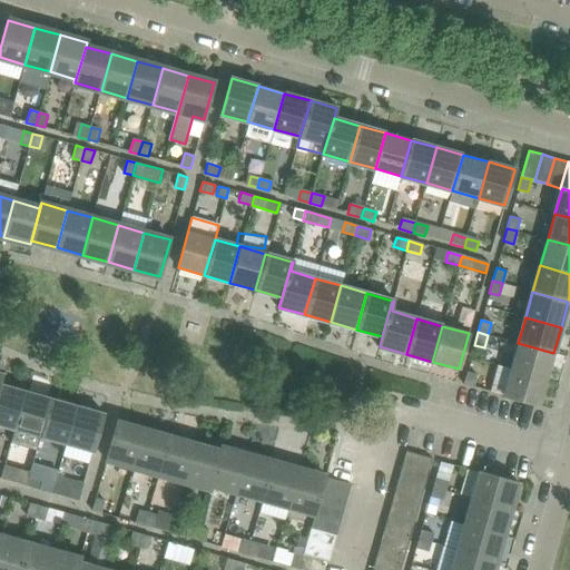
[(547,380),(553,353),(518,343),(510,370),(547,380)]
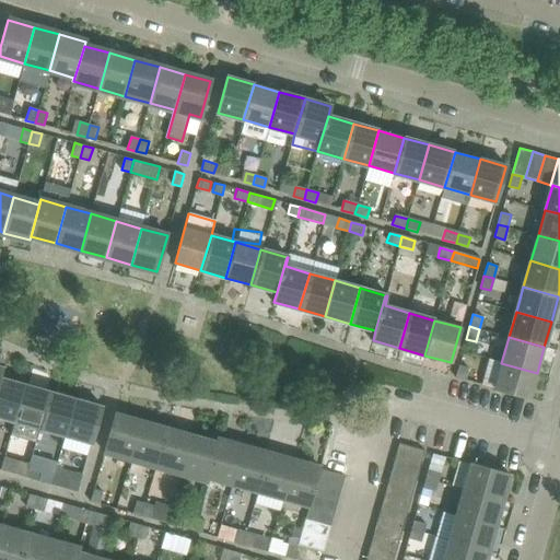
[(494,387),(494,388),(529,398),(537,373),(501,363),(494,387)]
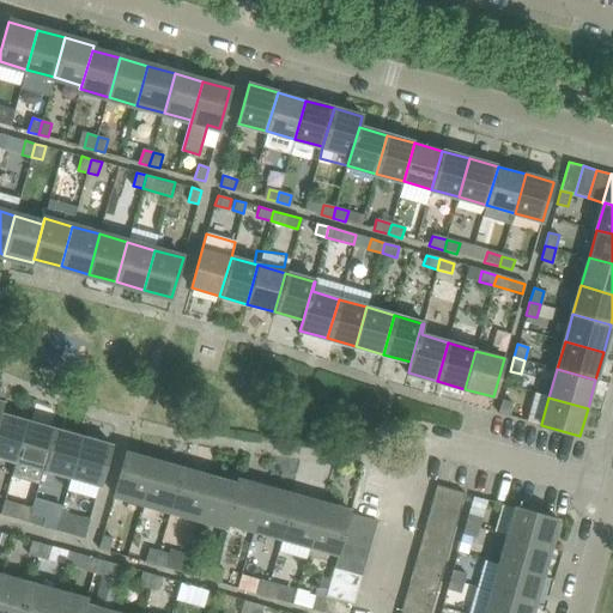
[(503,400),(498,413),(509,417),(509,416),(513,402),(503,400)]
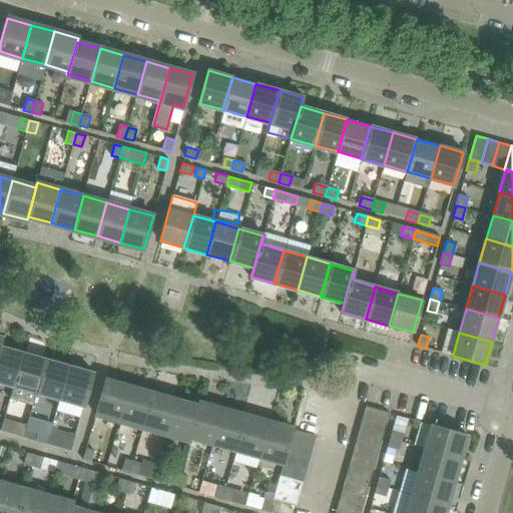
[(0,382),(13,386),(18,370),(23,353),(0,346),(0,382)]
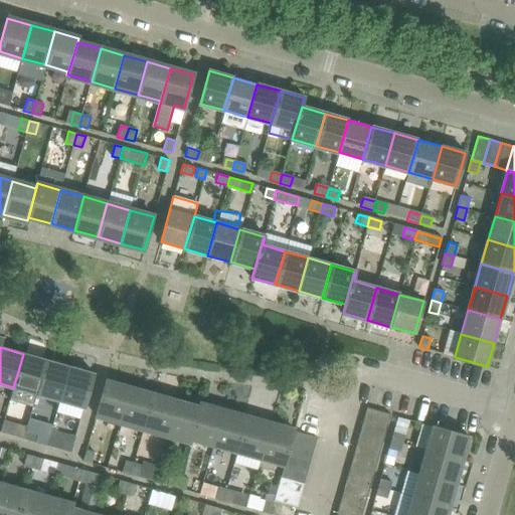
[(23,354),(18,371),(13,387),(37,394),(46,361),(23,354)]
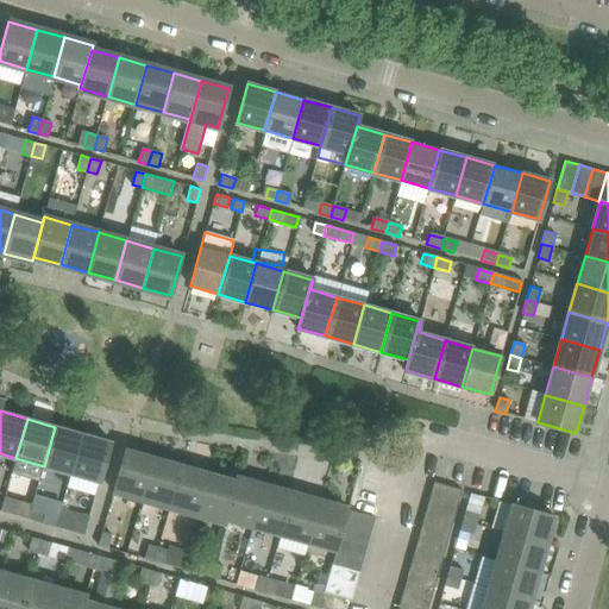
[(44,466),(71,473),(81,439),(82,434),(55,427),(44,466)]
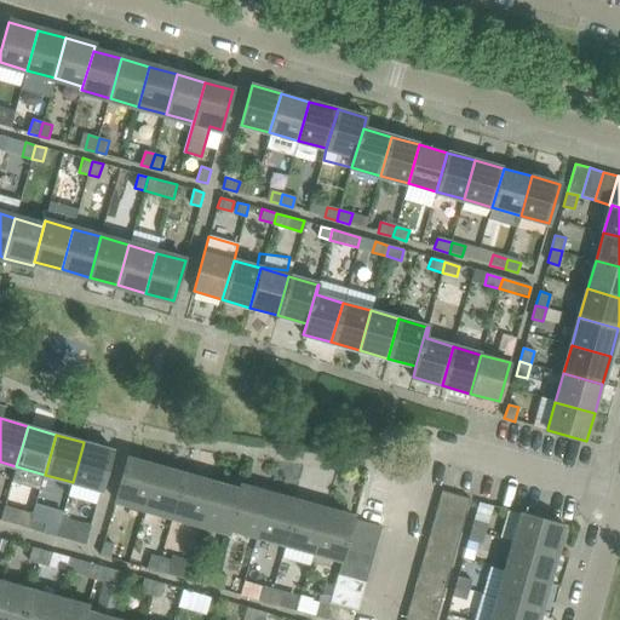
[(84,442),(82,447),(73,482),(101,489),(101,491),(113,451),(84,442)]
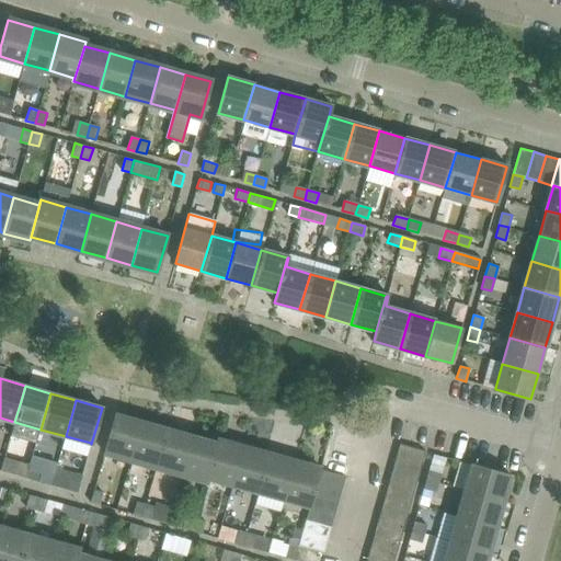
[(130,459),(140,423),(115,416),(105,451),(130,459)]
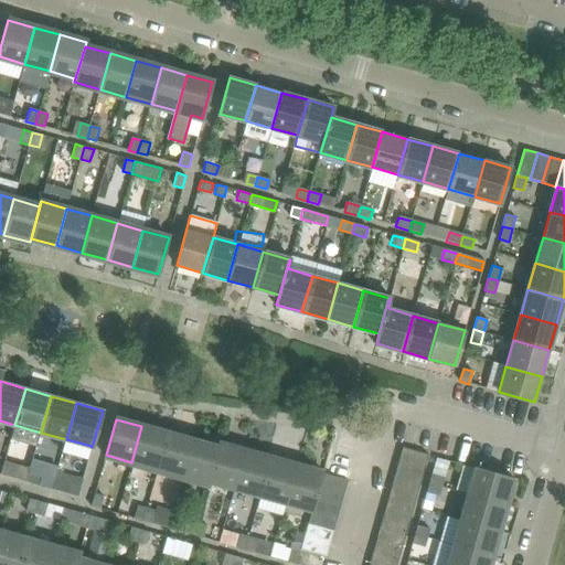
[(167,434),(141,426),(131,462),(157,469),(167,434)]
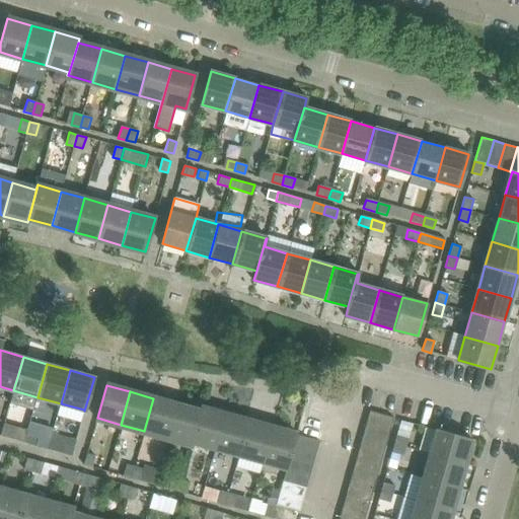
[(167,438),(176,404),(153,398),(144,431),(167,438)]
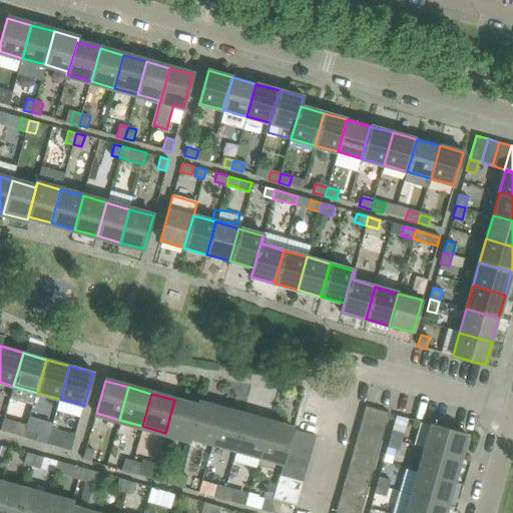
[(197,407),(174,400),(165,433),(188,439),(197,407)]
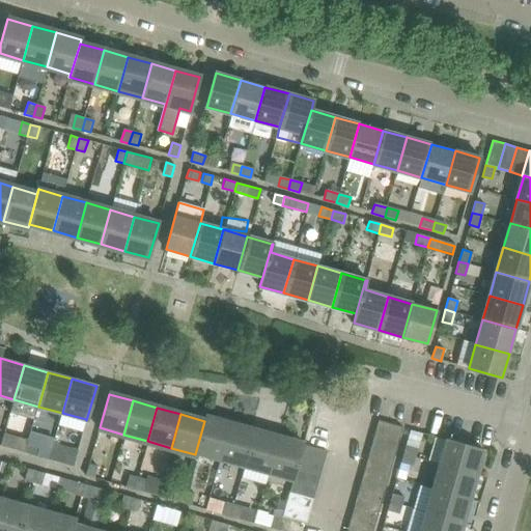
[(221,457),(230,423),(205,417),(204,421),(195,454),(198,455),(199,451),(221,457)]
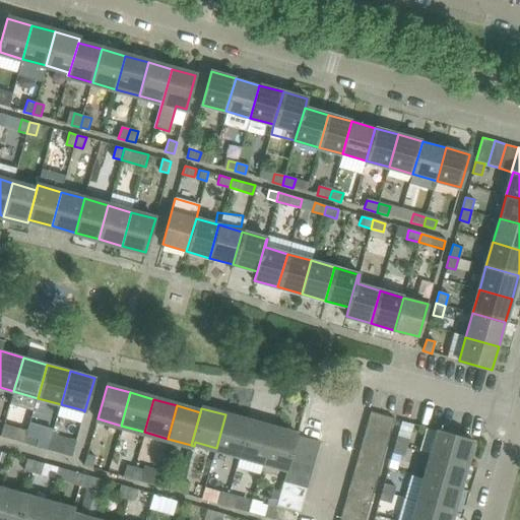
[(371,411),(367,424),(390,431),(394,418),(371,411)]
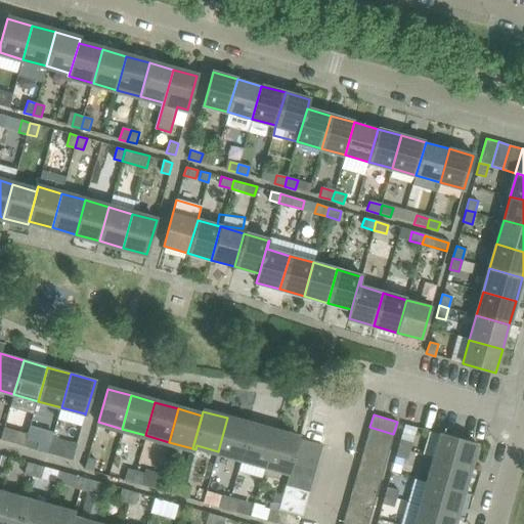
[(251,425),(227,418),(218,451),(242,459),(251,425)]
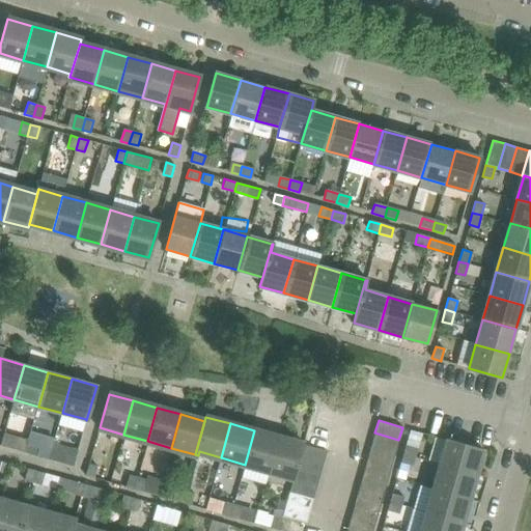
[(269,471),(279,438),(254,430),(245,465),(269,471)]
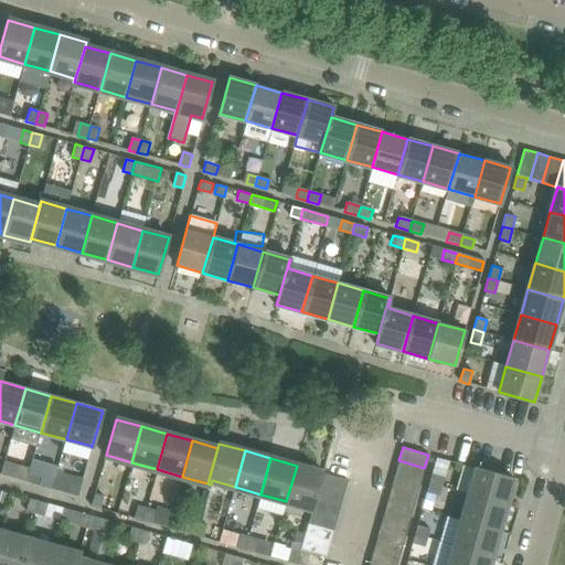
[(398,460),(395,472),(420,480),(424,468),(398,460)]
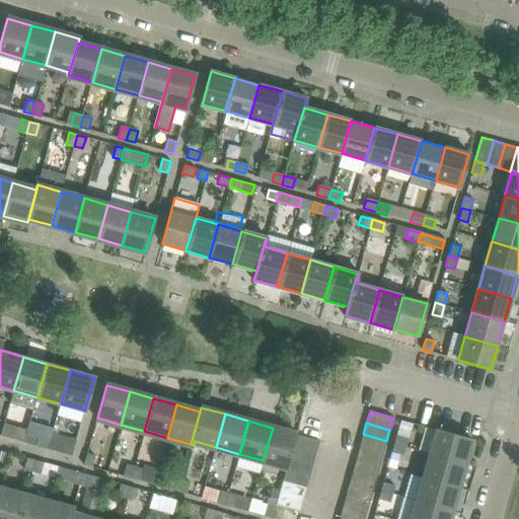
[(287,467),(289,458),(292,447),(296,434),(273,428),(263,460),(287,467)]
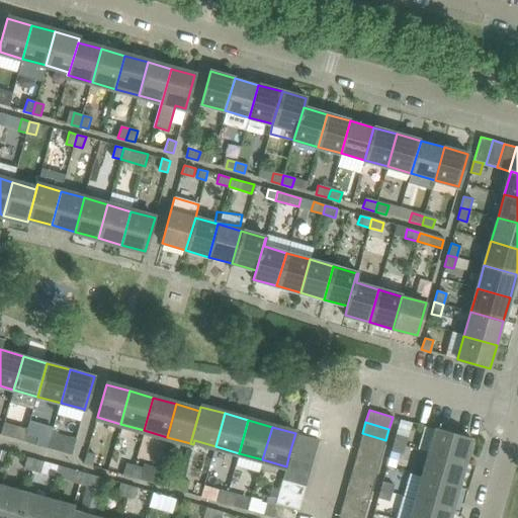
[(12,438),(23,441),(26,432),(15,429),(12,438)]
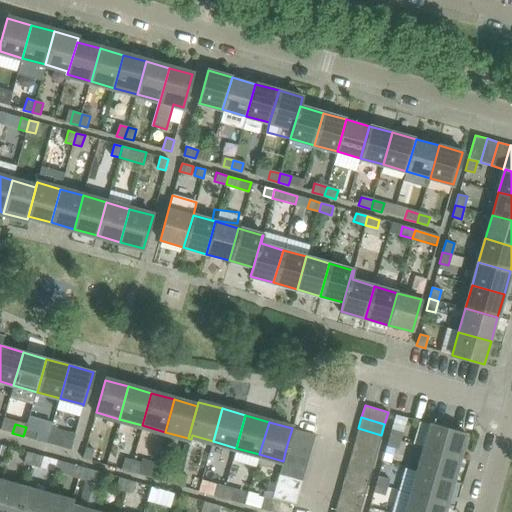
[(425,447),(458,457),(465,433),(432,424),(425,447)]
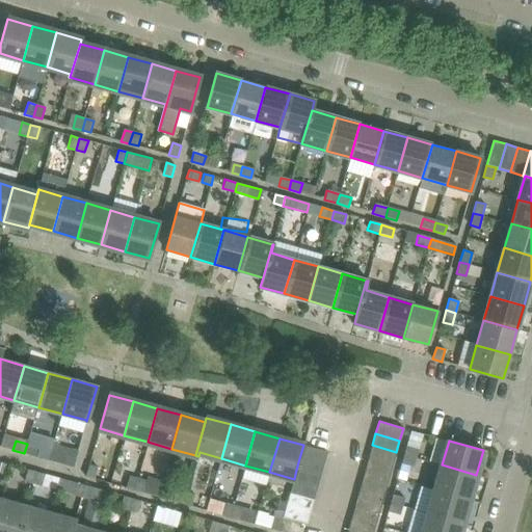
[(38,447),(27,444),(24,453),(36,456),(38,447)]
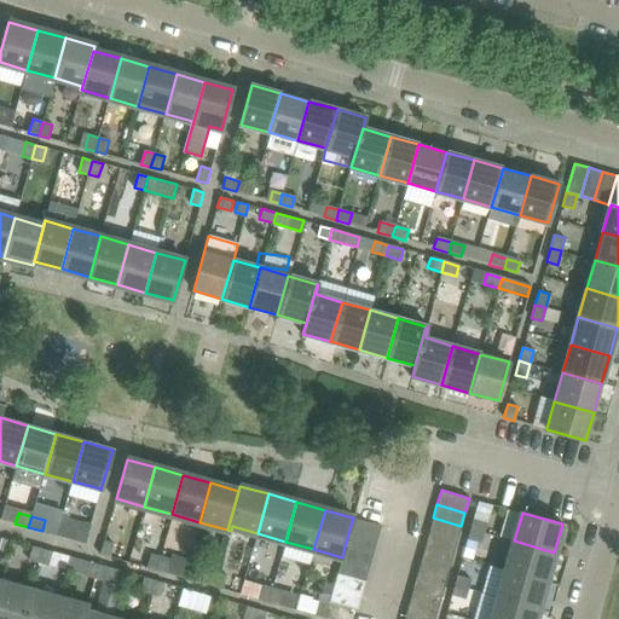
[(353,518),(348,533),(377,541),(381,526),(356,519),(354,518),(353,518)]
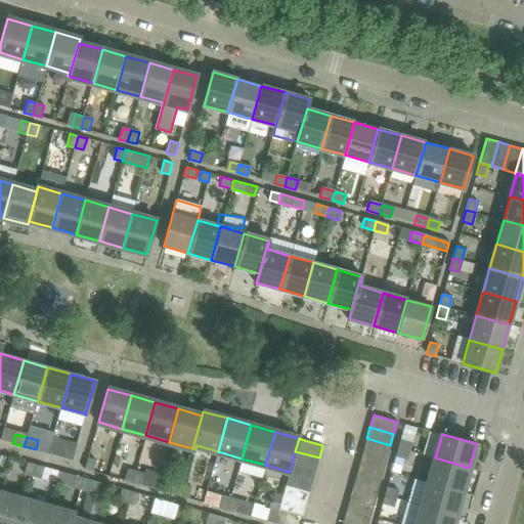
[(366,438),(363,450),(387,456),(390,445),(366,438)]
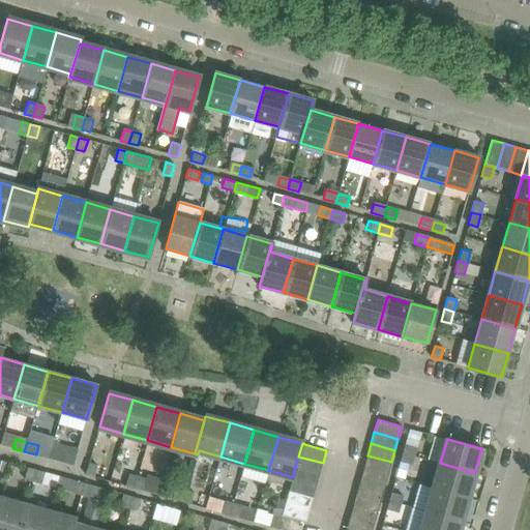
[(405,444),(403,452),(414,455),(416,448),(405,444)]
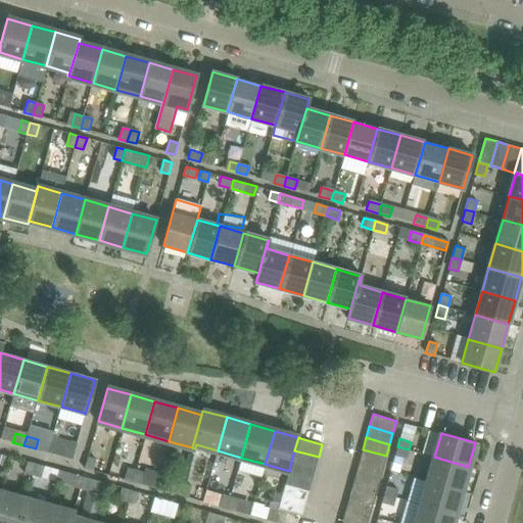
[(73,459),(75,450),(63,446),(60,456),(73,459)]
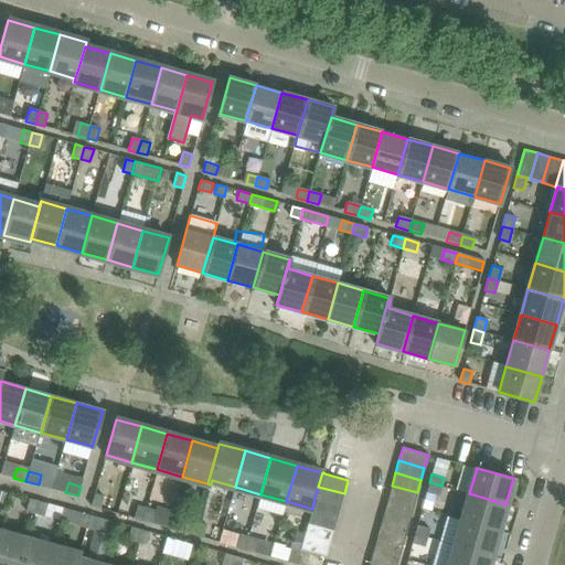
[(439,496),(441,486),(429,482),(426,492),(439,496)]
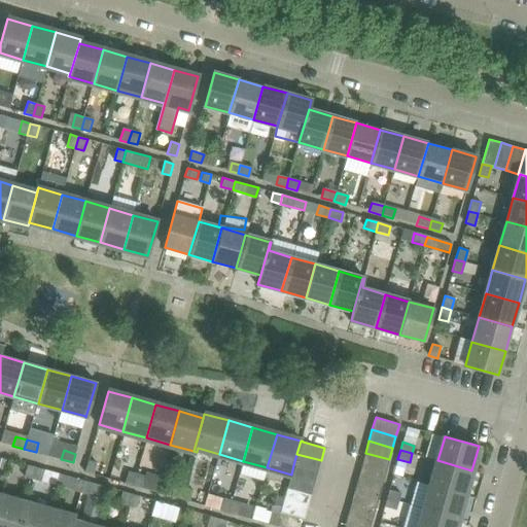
[(365,453),(362,464),(386,471),(389,459),(365,453)]
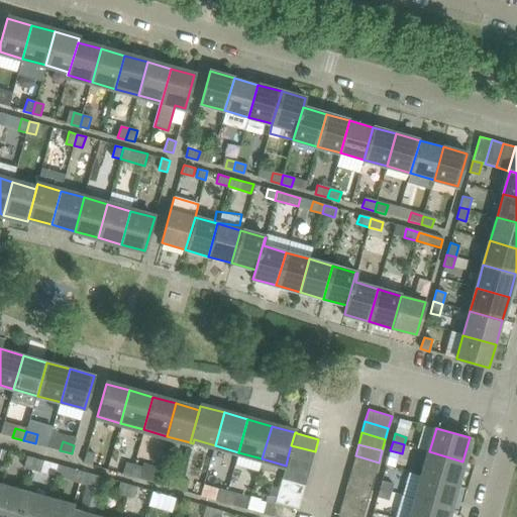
[(291,445),(288,456),(311,463),(315,451),(291,445)]
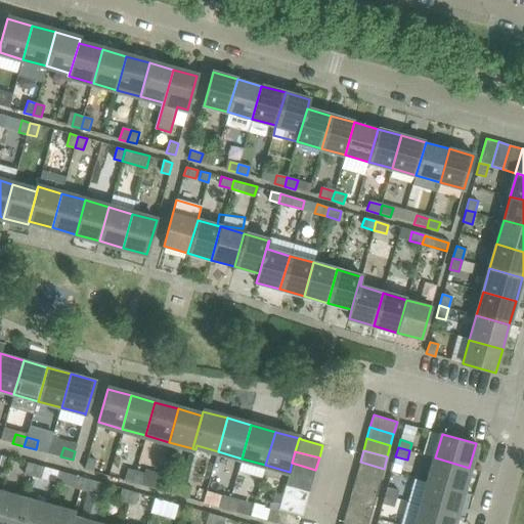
[(96,461),(88,457),(84,469),(93,472),(96,461)]
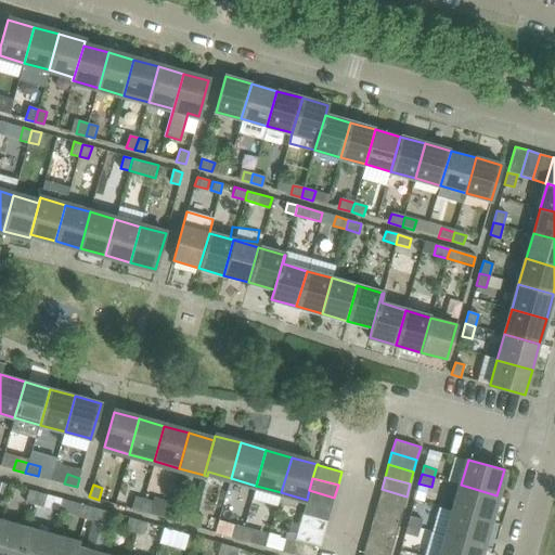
[(454,511),(490,520),(497,495),(461,485),(454,511)]
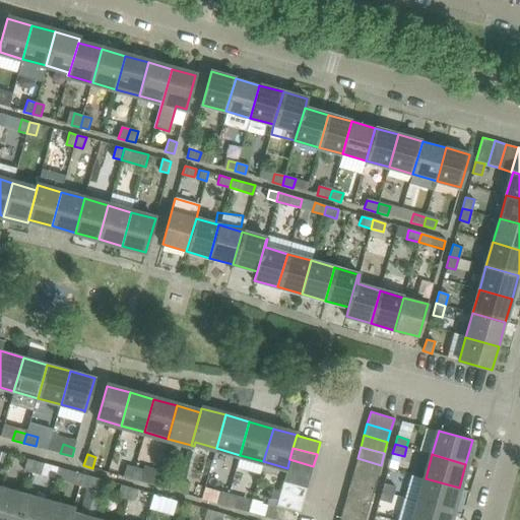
[(31,472),(35,460),(26,458),(23,469),(31,472)]
